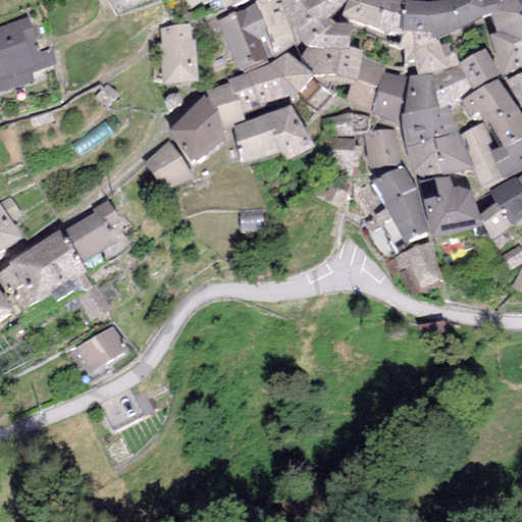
[(217,0),(222,9),(244,0),(217,0)]
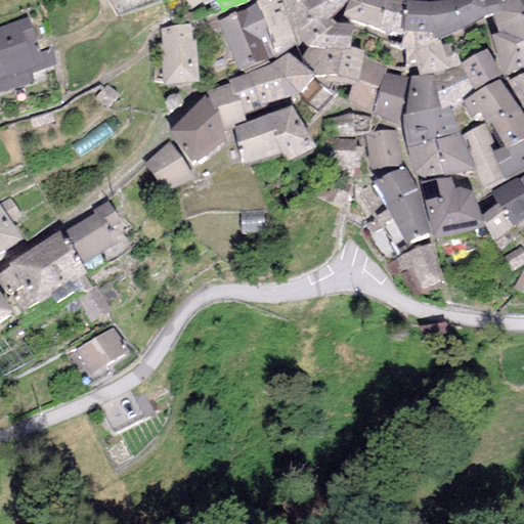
[(265,0),(256,4),(274,58),(295,45),(279,0),(265,0)]
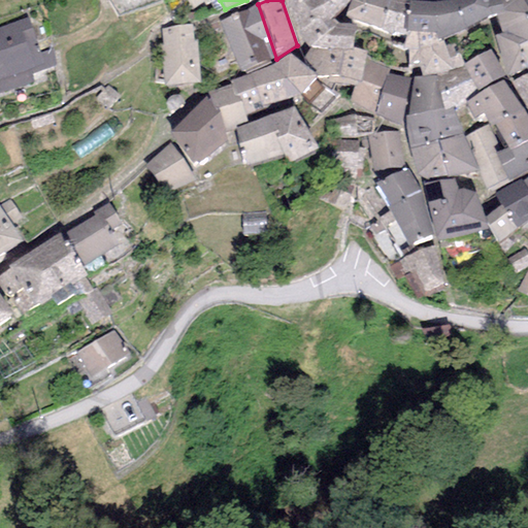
[(282,0),(297,45),(306,42),(309,46),(337,24),(333,20),(349,0),(282,0)]
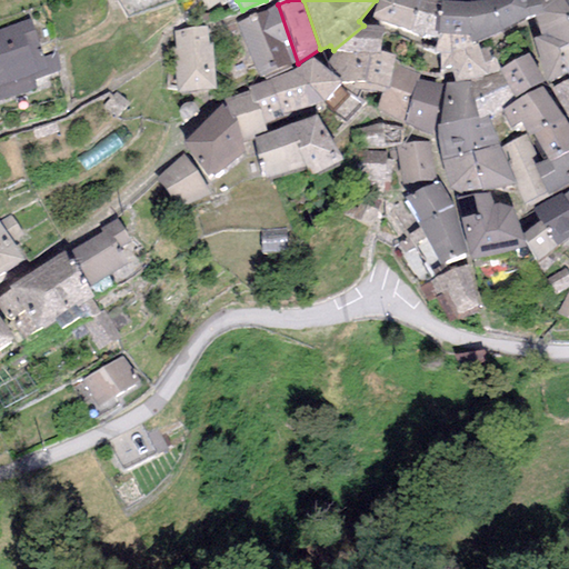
[(419,0),(377,0),(370,18),(409,33),(419,0)]
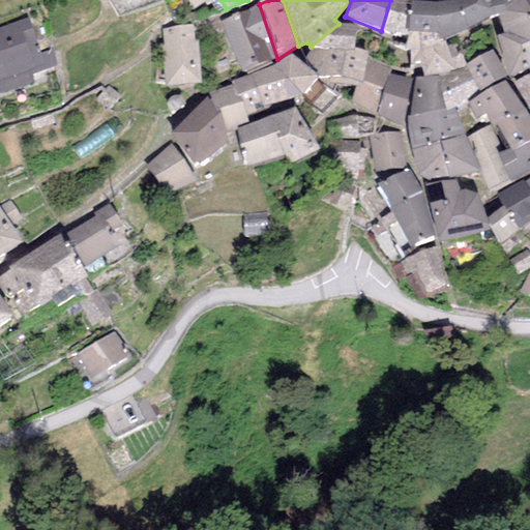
[(407,0),(390,0),(381,31),(403,37),(404,31),(407,0)]
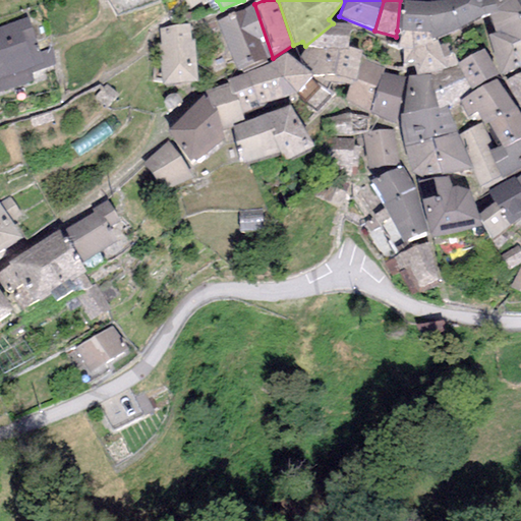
[(440,0),(430,2),(402,0),(400,0),(397,31),(429,30),(428,39),(439,39),(457,29),(446,0),(440,0)]
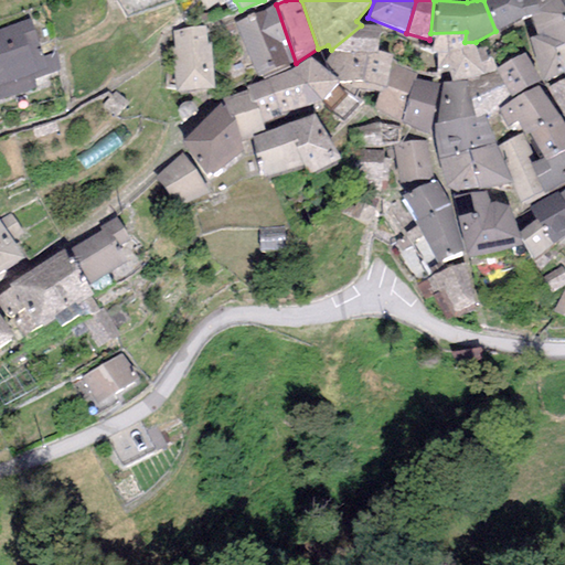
[(483,0),(496,31),(529,13),(523,0),(522,0),(483,0)]
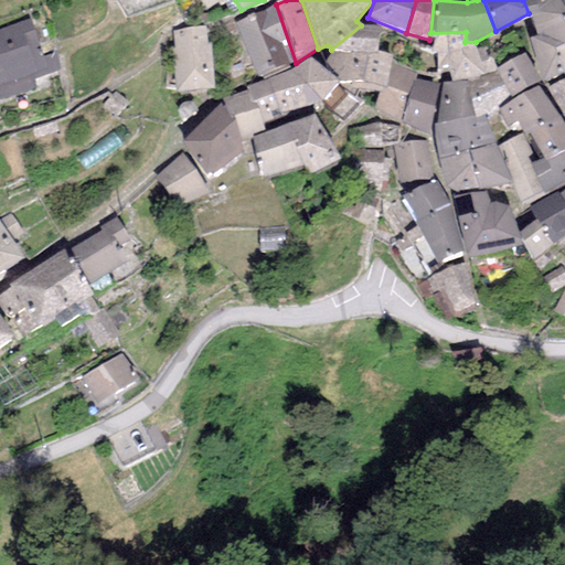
[(523,0),(529,13),(537,35),(528,39),(532,66),(540,81),(543,84),(564,73),(564,76),(564,9),(560,0),(523,0)]
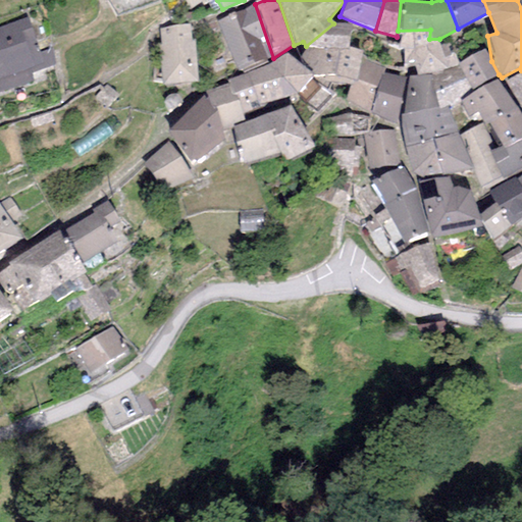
[(255,4),(216,21),(238,72),(242,70),(243,73),(267,62),(266,58),(273,58),(255,4)]
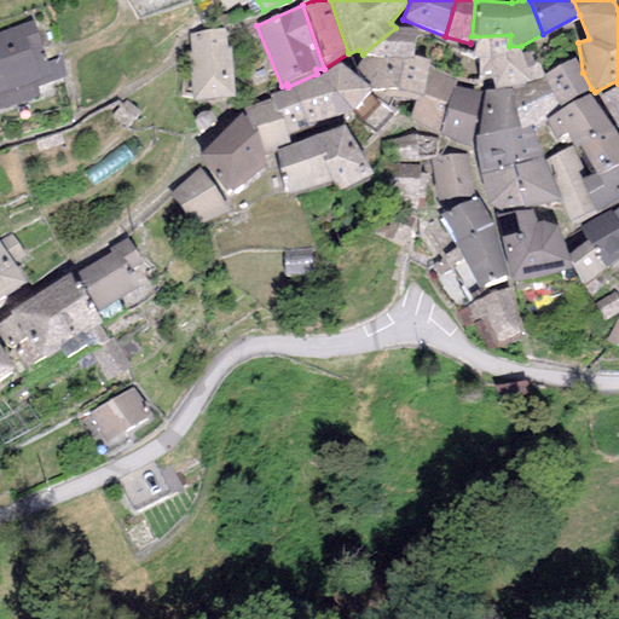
[(33,21),(0,30),(0,110),(40,97),(35,87),(65,76),(59,58),(47,62),(33,21)]
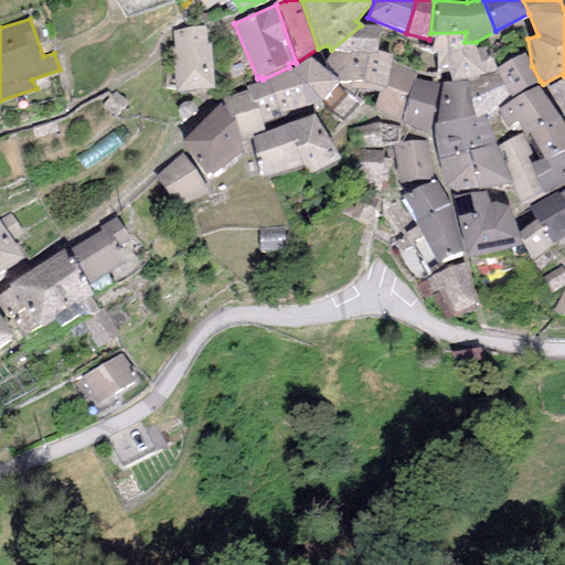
[(380,25),(362,25),(361,25),(331,50),(375,55),(376,51),(380,25)]
